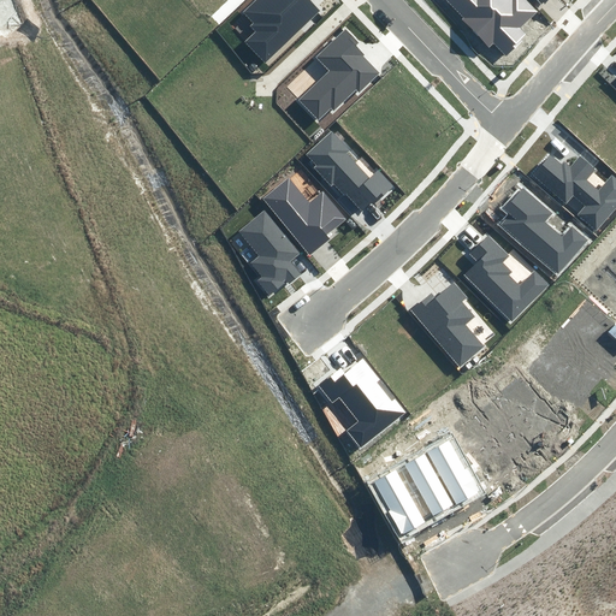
[(256,0),(244,12),(253,21),(250,23),(255,29),(243,41),(264,63),(320,11),(309,0),(256,0)]
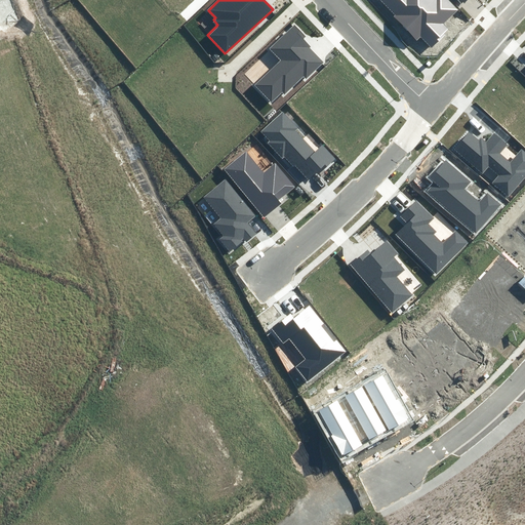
[(382,0),(397,14),(394,17),(417,41),(421,36),(431,45),(448,29),(444,26),(461,8),(453,0),(382,0)]
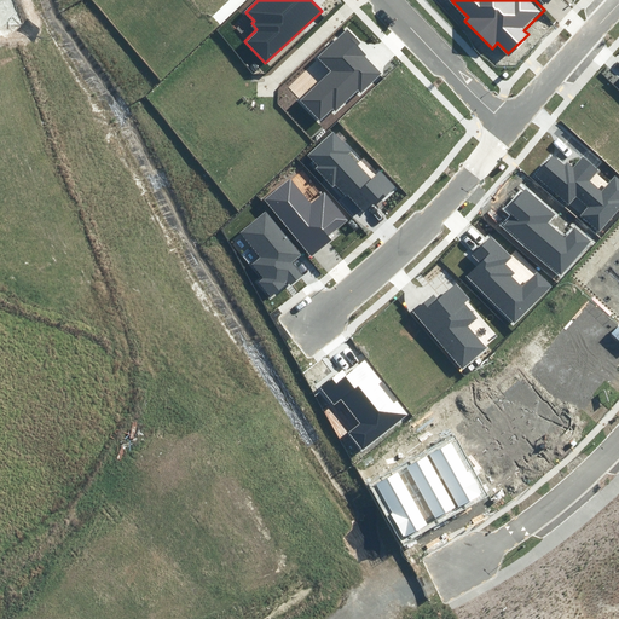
[(362,45),(348,32),(320,58),(333,71),(302,100),(319,119),(334,104),(339,109),(359,90),(362,92),(381,73),(358,48),(362,45)]
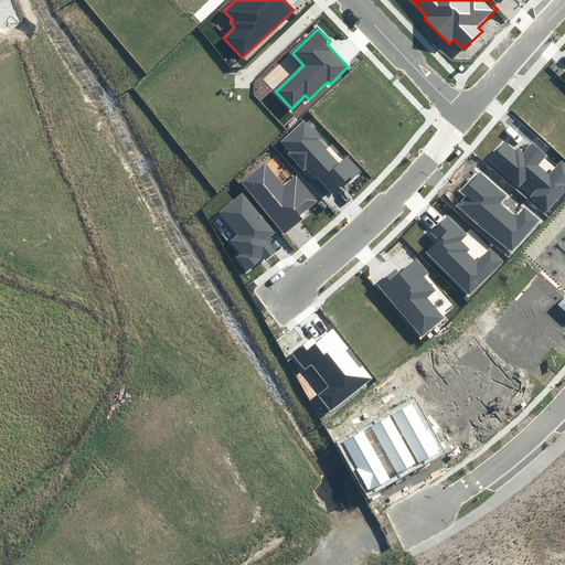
[(341,160),(305,123),(284,142),(291,151),(289,155),(304,170),(306,168),(331,194),(341,185),(345,190),(363,173),(345,155),(341,160)]
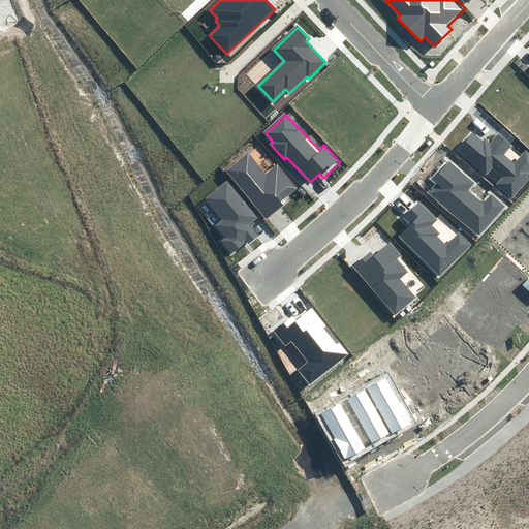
[(472,132),(458,148),(486,173),(492,165),(503,176),(495,185),(511,198),(528,178),(528,154),(524,151),(514,162),(505,155),(515,146),(499,132),(492,141),(487,136),(483,142),(472,132)]
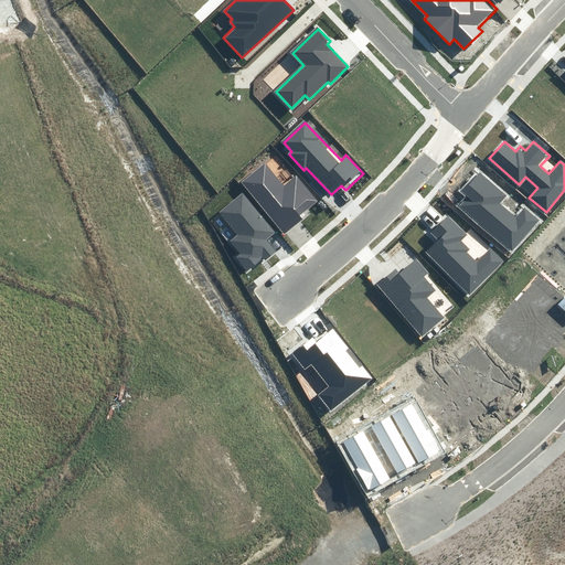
[(299,215),(317,201),(296,174),(284,184),(266,162),(242,181),(285,235),(304,221),(299,215)]
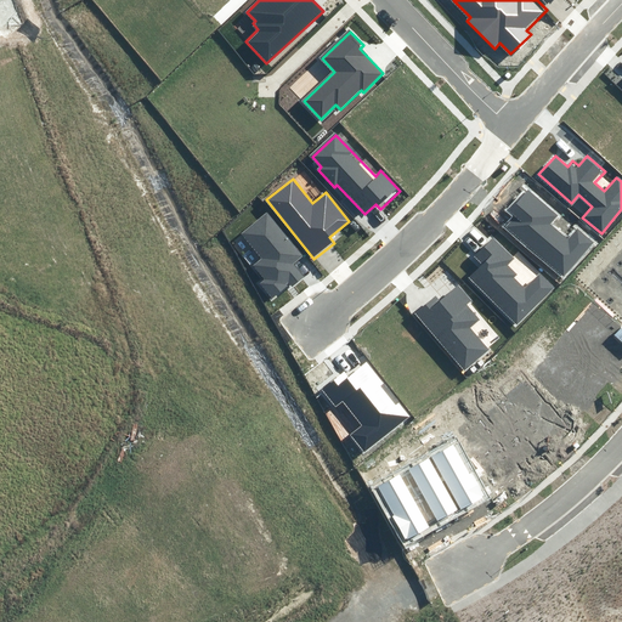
[(516,218),(509,226),(561,275),(592,242),(580,231),(571,239),(553,222),(558,216),(529,190),(509,211),(516,218)]
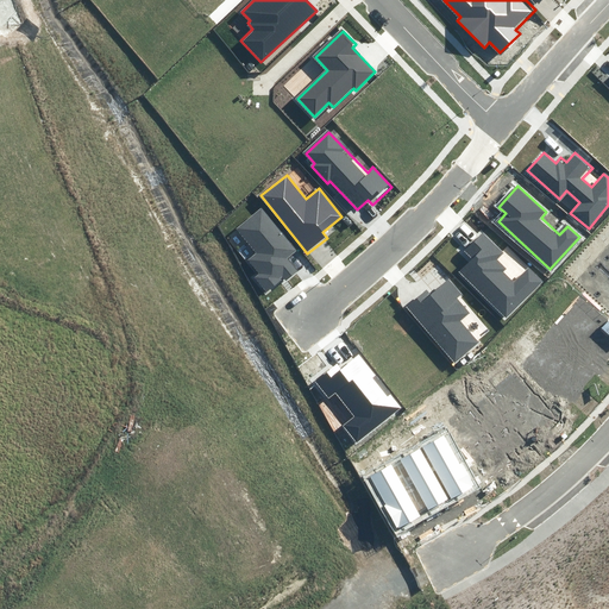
[(262,208),(237,228),(257,252),(249,259),(259,272),(255,276),(267,292),(283,277),(287,281),(299,271),(288,258),(296,251),(262,208)]
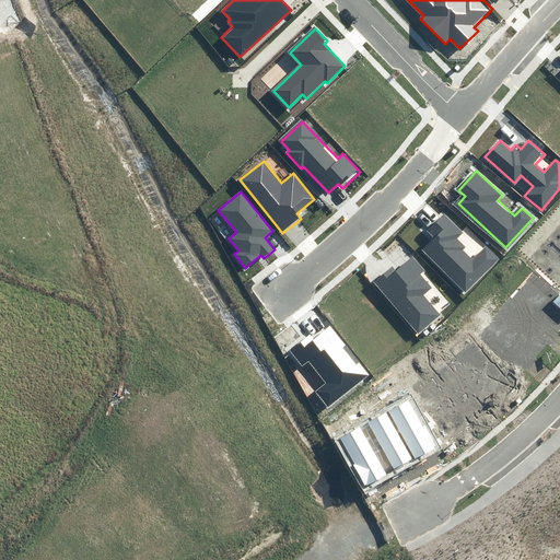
[(442,229),(421,251),(465,292),(498,258),(487,248),(476,261),(464,249),(466,247),(456,237),(463,231),(445,214),(436,223),(442,229)]
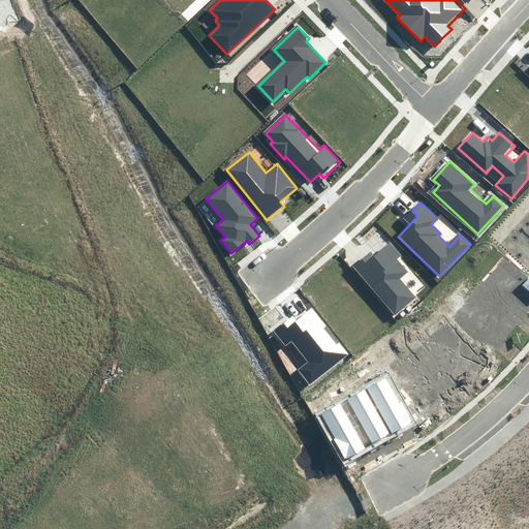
[(372,250),(354,266),(395,314),(415,297),(400,278),(407,272),(398,260),(403,256),(391,242),(375,254),(372,250)]
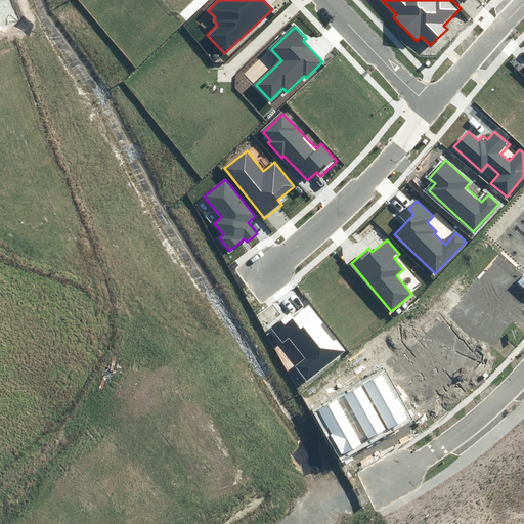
[(294,365),(307,382),(345,352),(310,308),(295,319),(290,312),(271,328),(284,344),(289,340),(303,358),(294,365)]
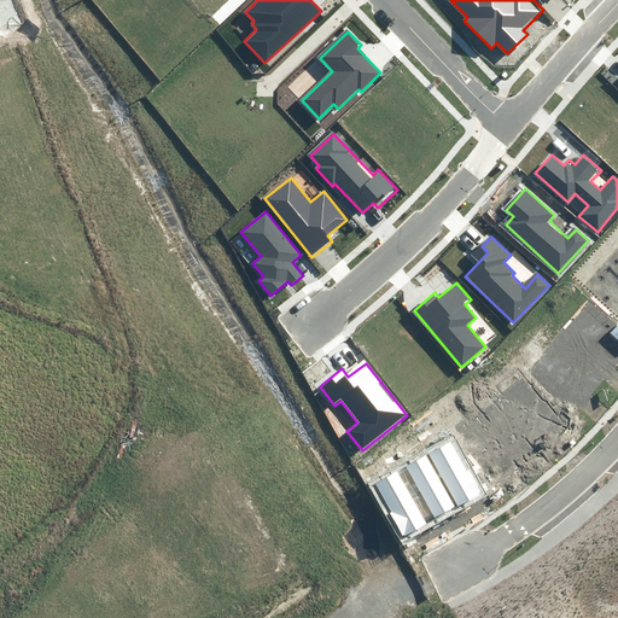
[(452,441),(429,454),(459,505),(481,490),(452,441)]
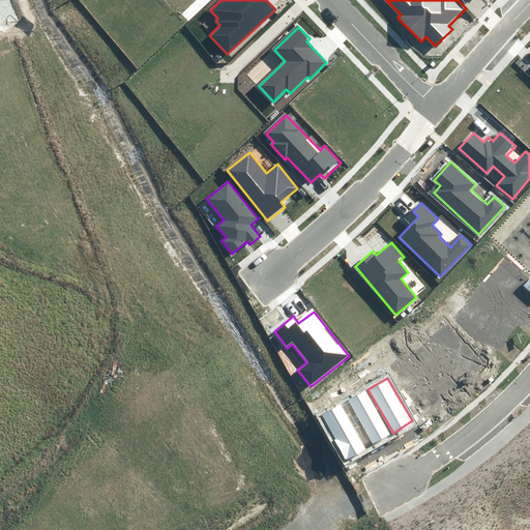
[(364,392),(349,401),(375,444),(389,435),(364,392)]
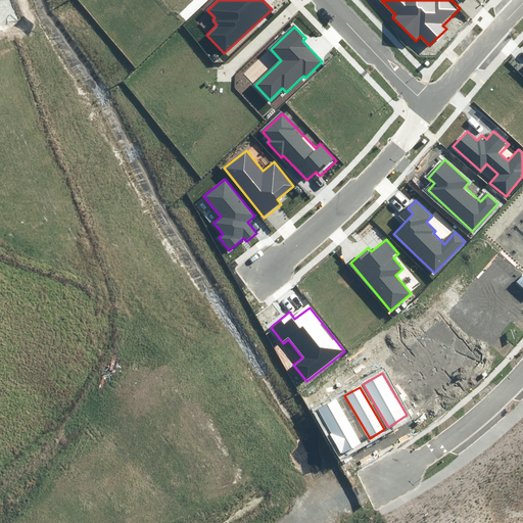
[(335,399),(319,409),(332,432),(329,434),(341,456),(361,444),(335,399)]
